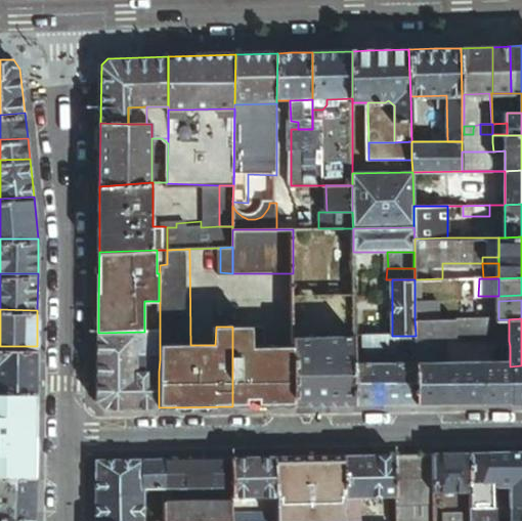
[(459,319),(415,320),(416,336),(437,336),(447,336),(459,336),(459,334),(459,319)]
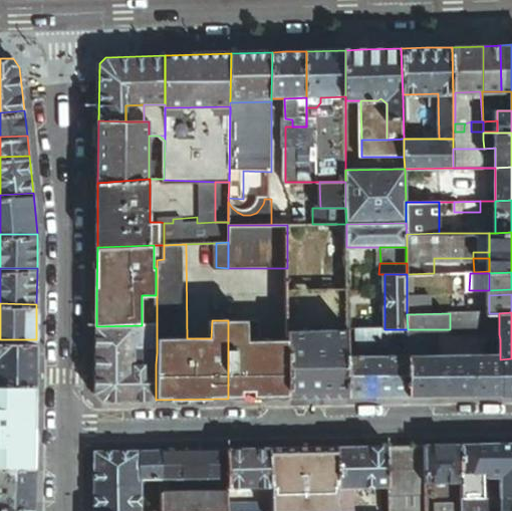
[(489,313),(450,313),(450,327),(450,329),(450,334),(499,334),(499,313),(489,313)]
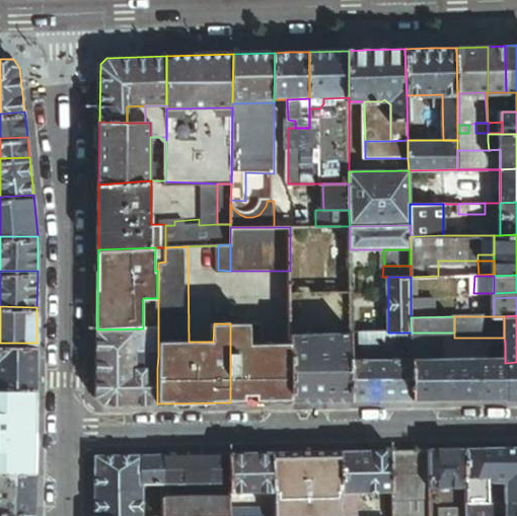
[(230,402),(290,401),(290,342),(264,342),(264,323),(230,323),(230,402)]
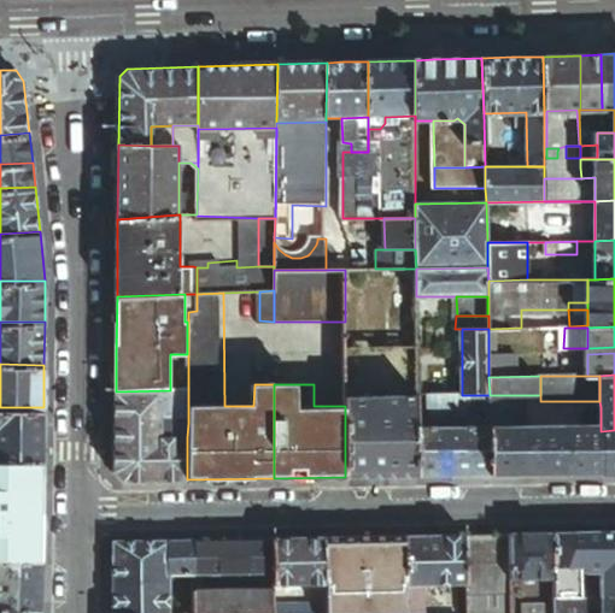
[(123,481),(187,479),(187,447),(174,447),(175,437),(163,437),(163,417),(188,417),(188,390),(170,390),(116,392),(115,470),(123,481)]
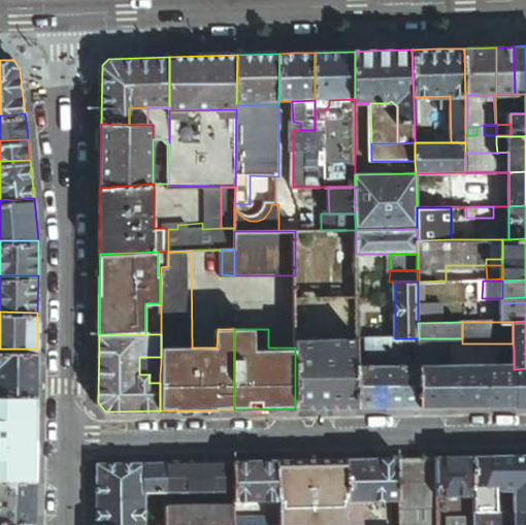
[(367,338),(368,366),(419,365),(419,338),(395,338),(367,338)]
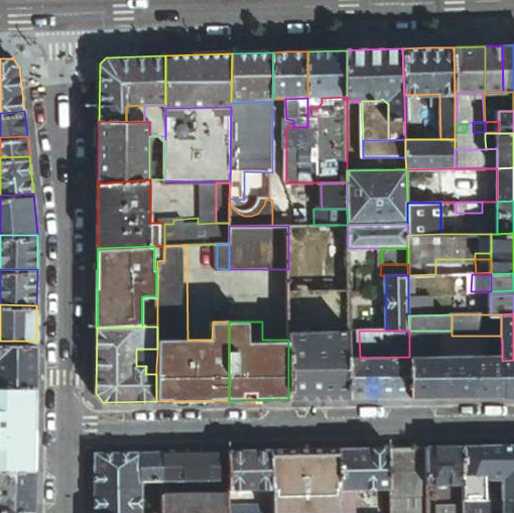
[(409,331),(409,357),(409,397),(475,396),(474,356),(440,356),(430,356),(430,331),(409,331)]
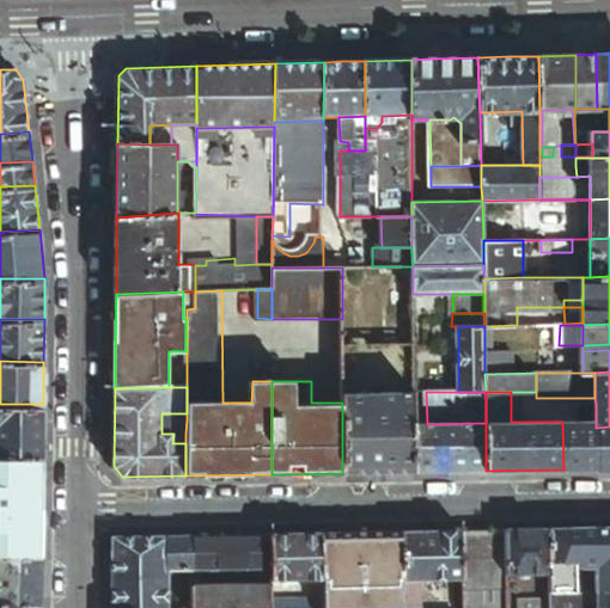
[(523,422),(523,392),(511,392),(511,422),(523,422)]
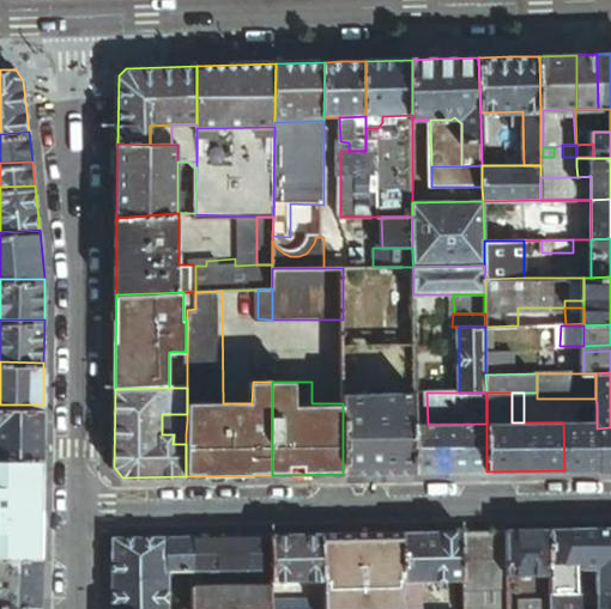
[(415,473),(415,425),(415,394),(343,394),(343,403),(343,474),(415,473)]
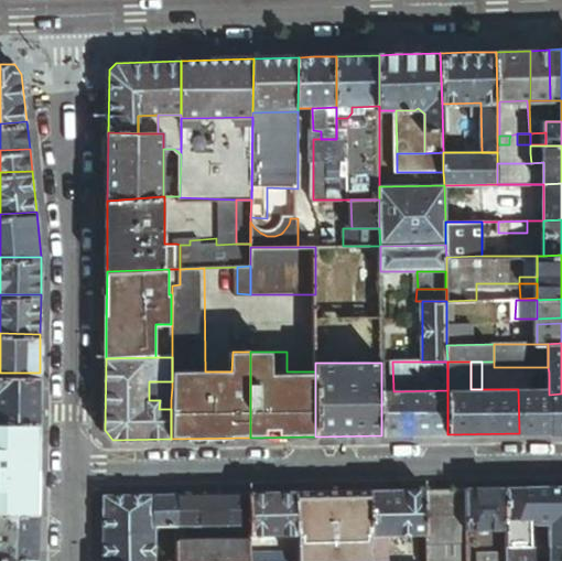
[(0,419),(40,420),(40,373),(0,373),(0,419)]
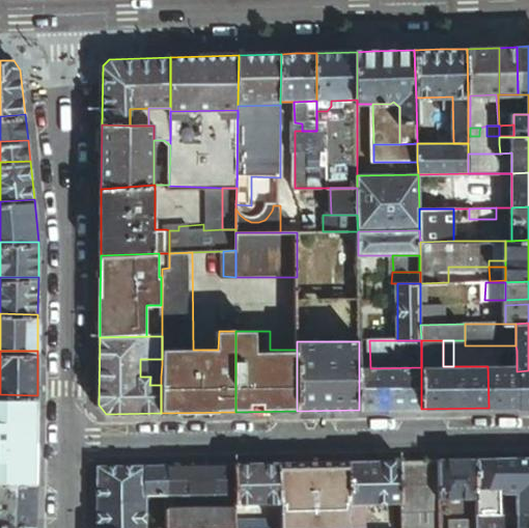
[(504,365),(517,365),(517,351),(504,351),(504,365)]
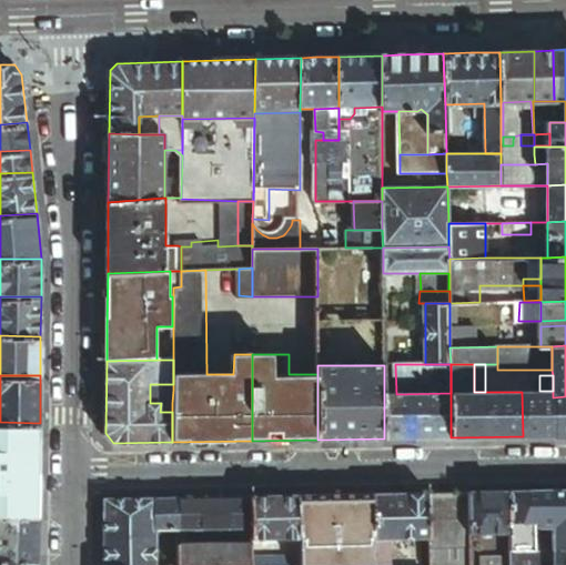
[(565,396),(553,397),(553,391),(539,391),(522,392),(523,436),(565,435),(565,396)]
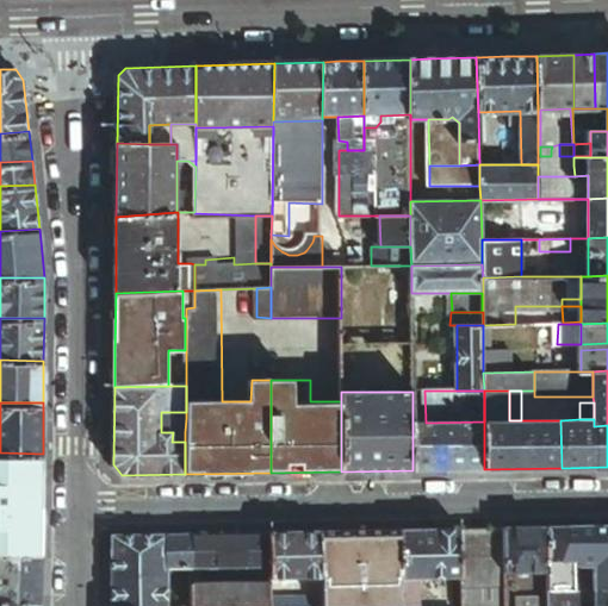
[(426,423),(413,423),(413,470),(425,470),(484,469),(484,422),(426,423)]
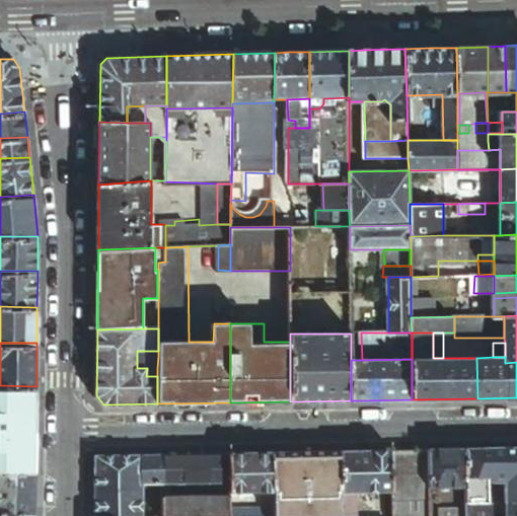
[(157,376),(157,368),(150,368),(147,368),(146,376),(157,376)]
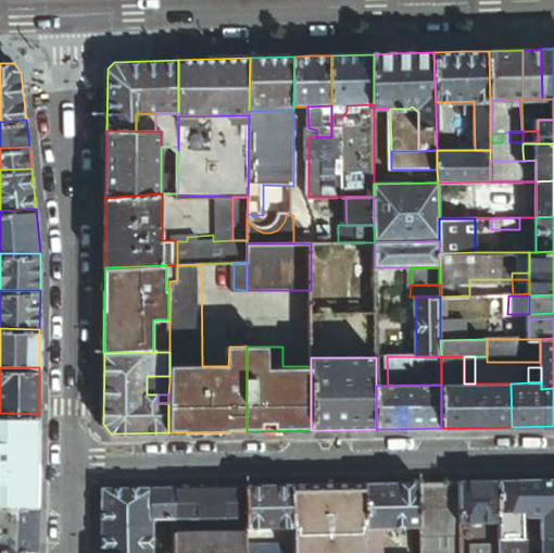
[(0,503),(37,504),(39,414),(0,413),(0,503)]
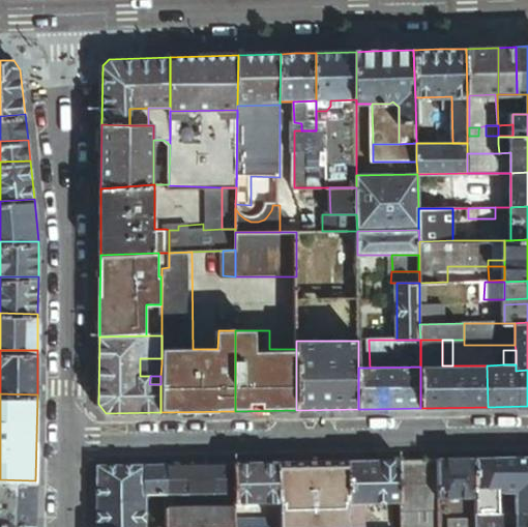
[(527,457),(474,459),(475,497),(476,514),(498,514),(498,513),(498,502),(498,490),(516,490),(516,506),(516,513),(516,514),(527,513),(527,457)]
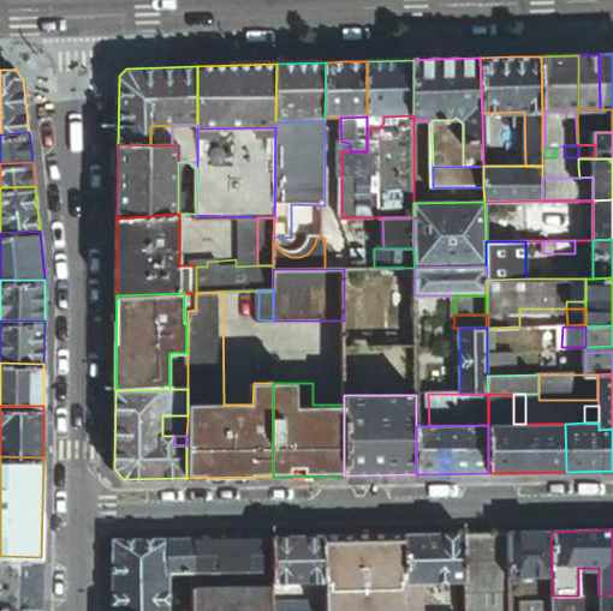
[(552,576),(551,532),(509,533),(510,576),(552,576)]
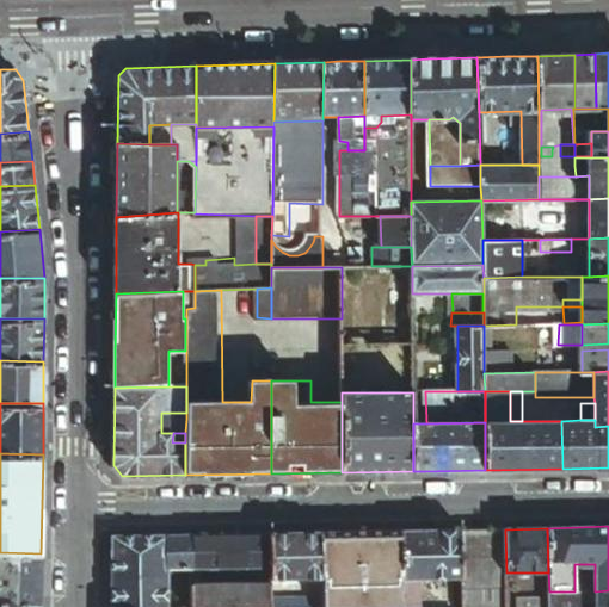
[(462,577),(461,530),(401,531),(403,578),(404,578),(420,578),(462,577)]
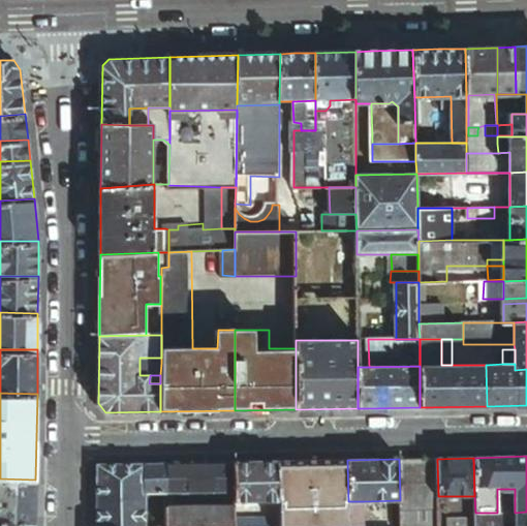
[(438,525),(438,496),(437,459),(399,459),(400,500),(400,525),(438,525)]
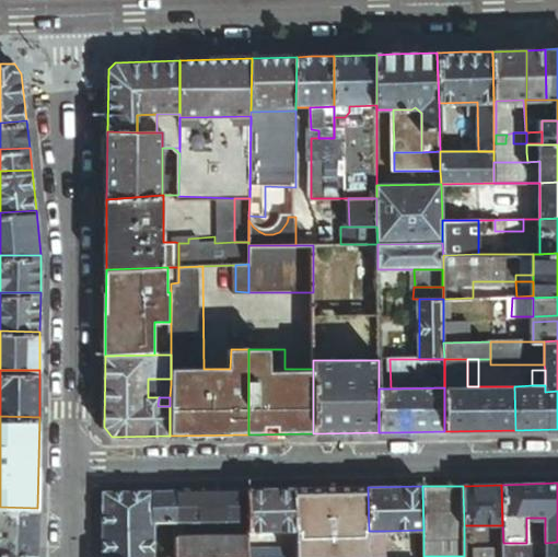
[(247,521),(247,488),(177,489),(177,522),(183,521),(237,521),(246,521),(247,521)]
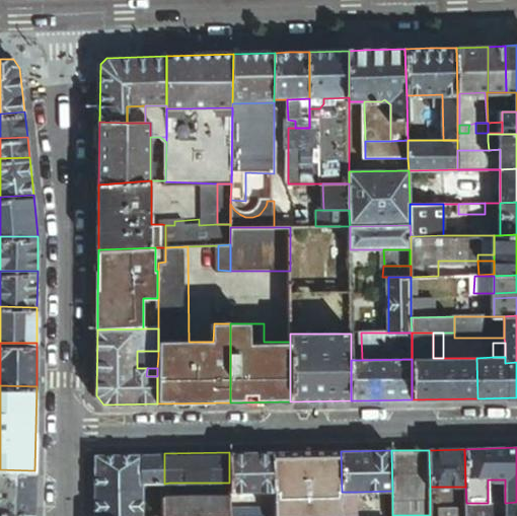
[(273,492),(272,452),(229,452),(229,483),(229,492),(273,492)]
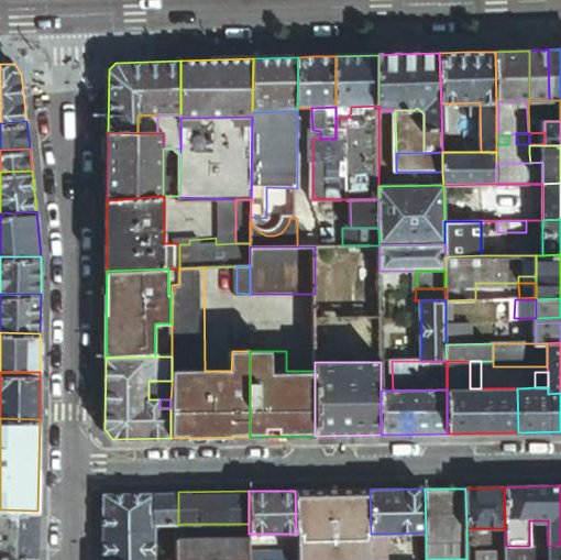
[(369,559),(369,491),(297,492),(297,559),(369,559)]
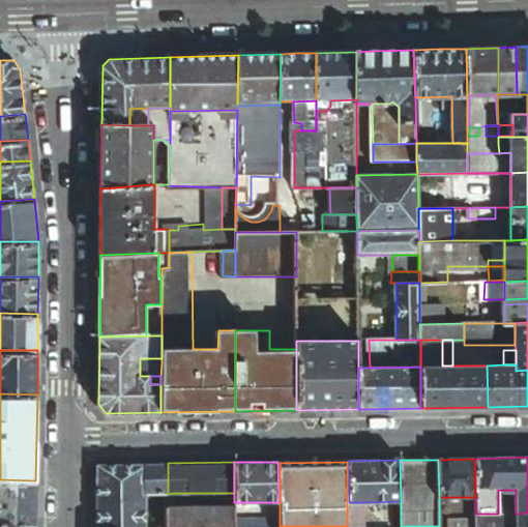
[(168,494),(168,463),(144,464),(145,494),(157,494),(168,494)]
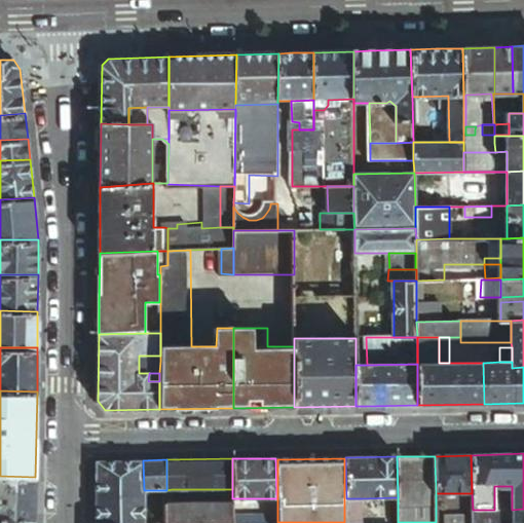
[(144,490),(143,460),(97,460),(96,522),(143,522),(144,522),(144,490)]
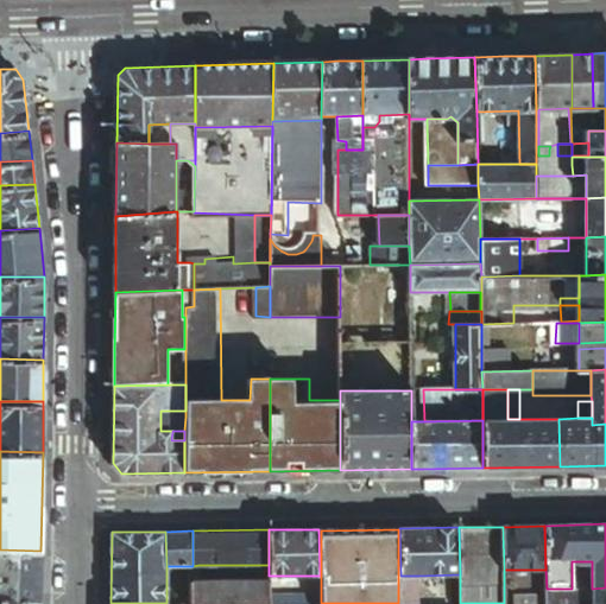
[(0,598),(40,599),(40,551),(0,550),(0,598)]
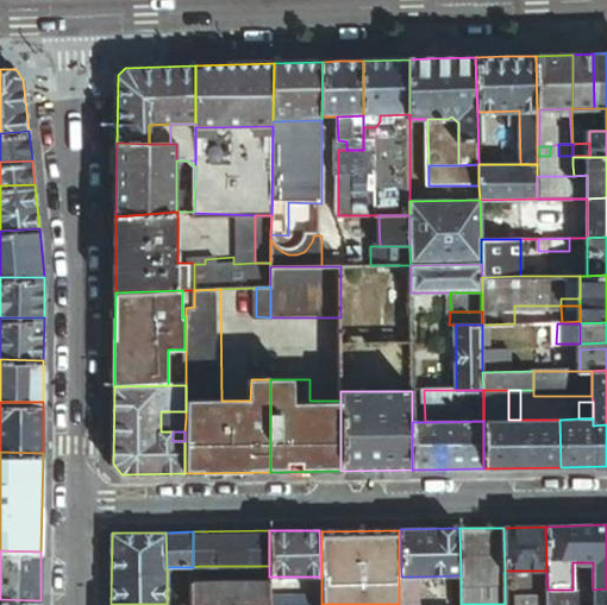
[(268,581),(268,566),(258,566),(258,581),(268,581)]
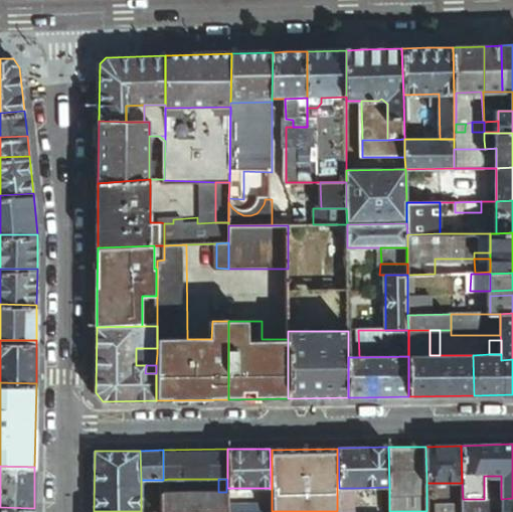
[(163,511),(163,494),(163,485),(153,485),(150,485),(150,510),(141,511),(140,511),(163,511)]
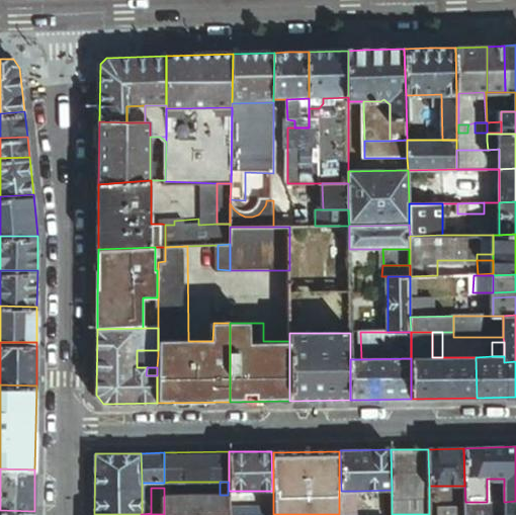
[(356,514),(356,491),(342,491),(342,514),(356,514)]
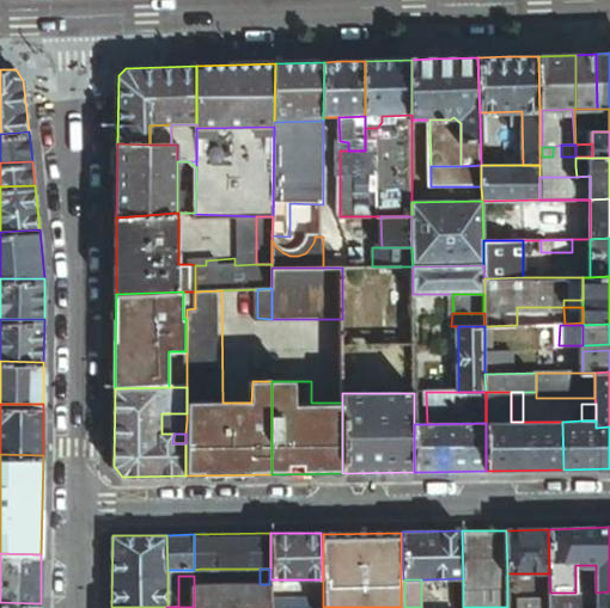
[(270,607),(270,599),(270,584),(269,584),(260,584),(200,587),(194,587),(194,607),(270,607)]
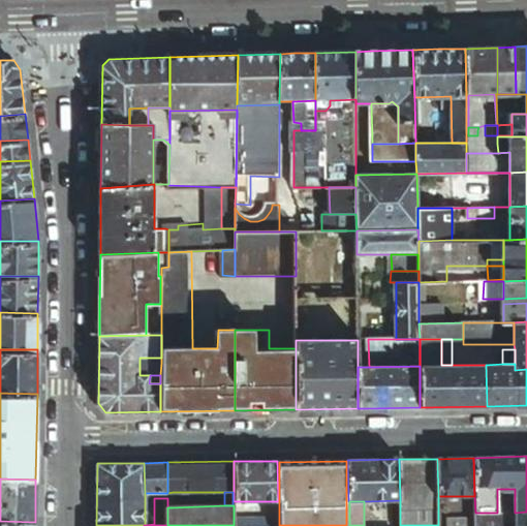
[(526,512),(515,513),(516,517),(515,525),(526,525),(526,512)]
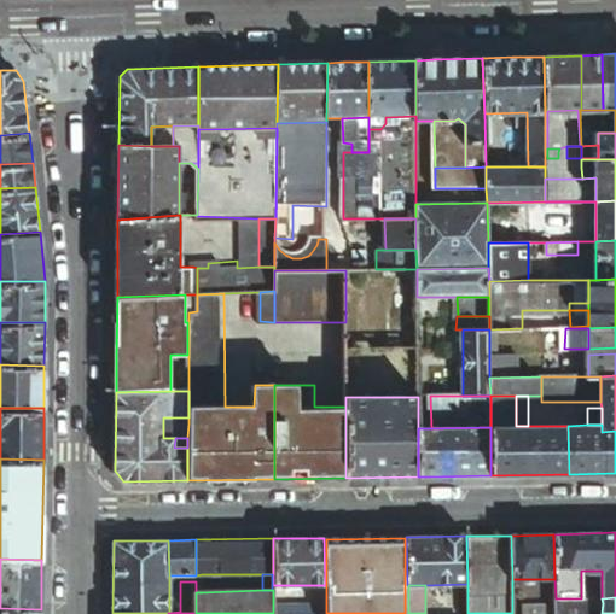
[(587,598),(581,598),(556,598),(556,613),(586,613),(587,603),(587,598)]
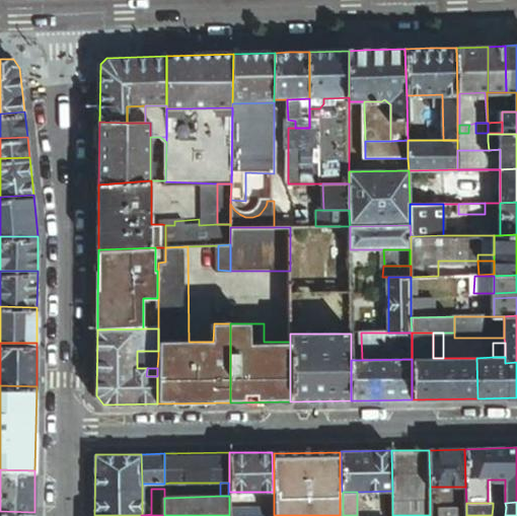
[(229,508),(229,515),(262,515),(263,507),(229,508)]
